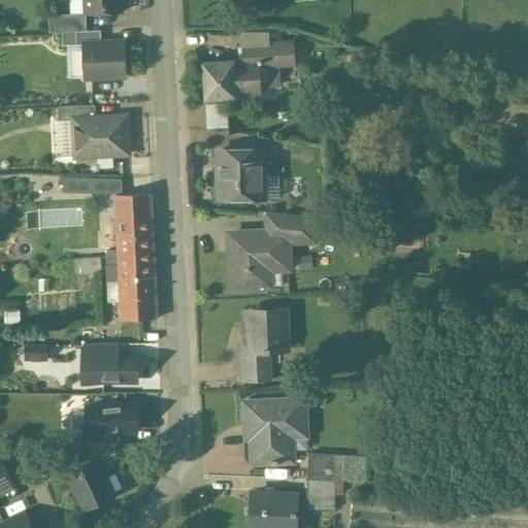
[(121,0),(84,0),(85,13),(86,14),(122,12),(121,0)]
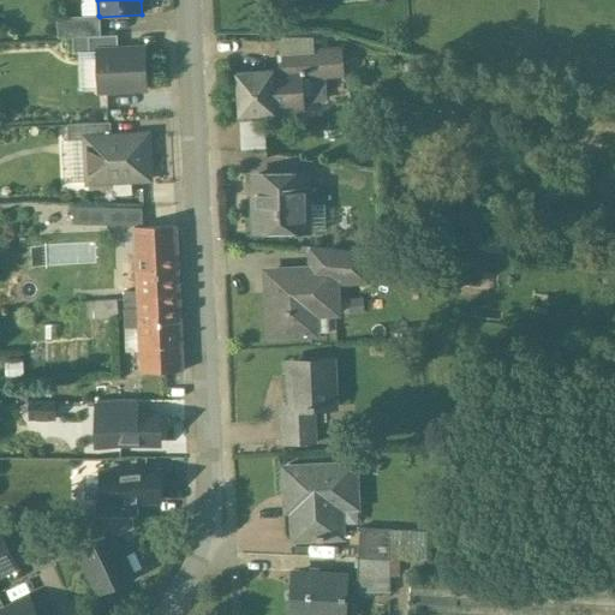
[(99,16),(57,18),(58,39),(89,37),(101,36),(100,17),(99,16)]
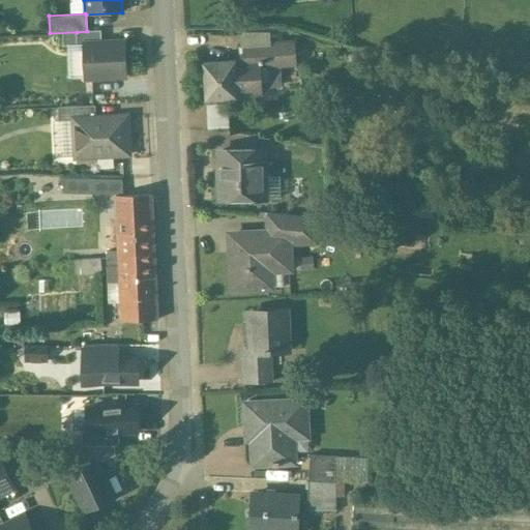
[(87,31),(77,32),(77,46),(84,45),(84,43),(101,42),(100,30),(87,31)]
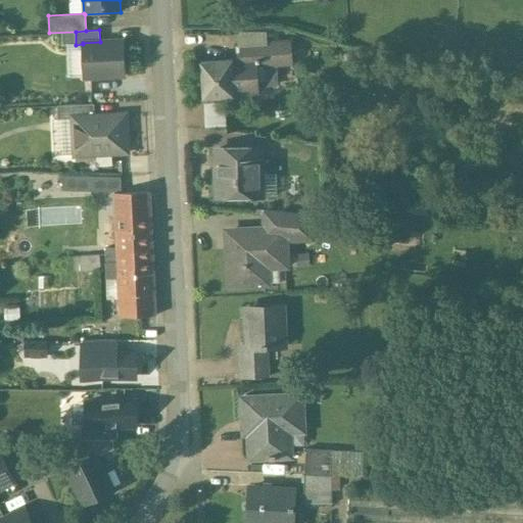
[(264,32),(237,32),(238,46),(240,46),(264,44),(264,32)]
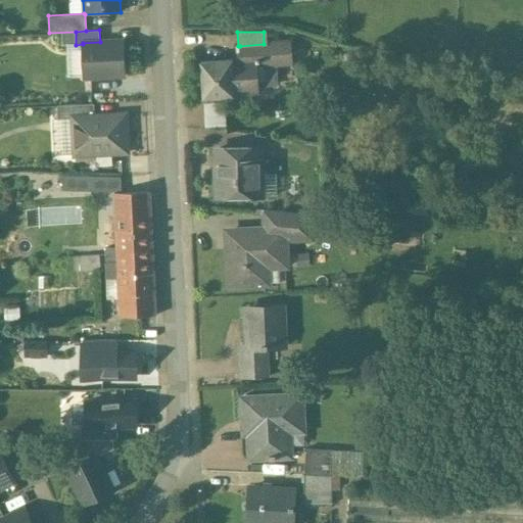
[(100,42),(83,43),(83,44),(85,78),(124,76),(122,41),(100,42)]
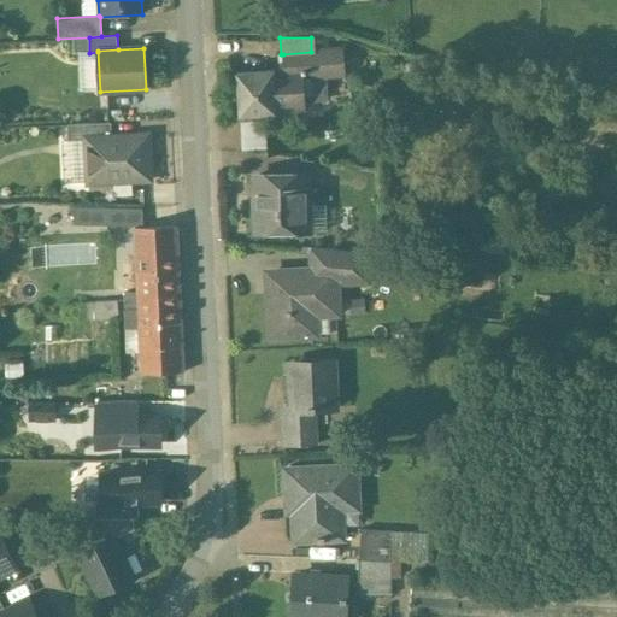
[(311,52),(283,54),(285,70),(285,71),(303,70),(303,74),(305,72),(305,70),(316,69),(317,69),(316,53),(316,52),(311,52)]
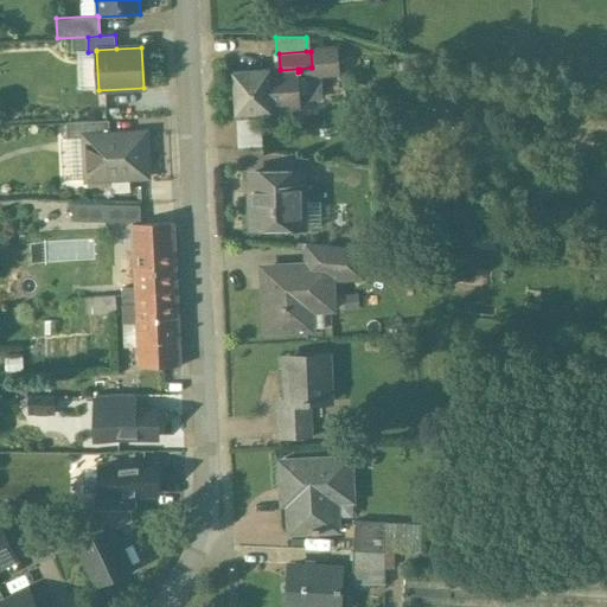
[(331,51),(311,52),(312,68),(311,68),(312,76),(317,76),(338,74),(337,55),(331,55),(331,51)]
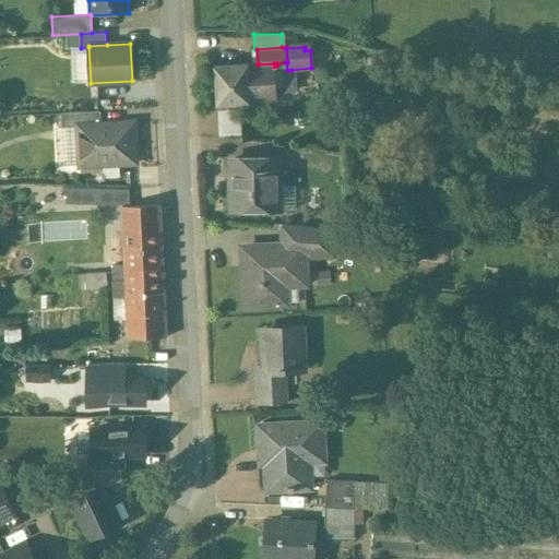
[(258,63),(214,67),(217,106),(276,102),(275,90),(275,86),(293,85),(292,70),(287,70),(286,62),(276,63),(276,66),(274,67),(274,63),(258,64),(258,63)]
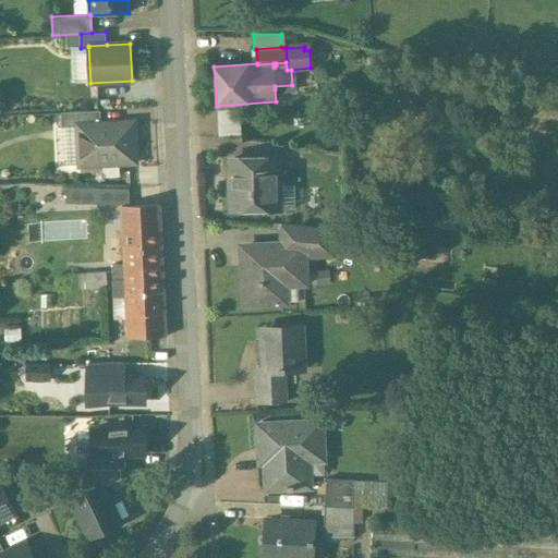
[(220,109),(220,134),(241,134),(241,109),(220,109)]
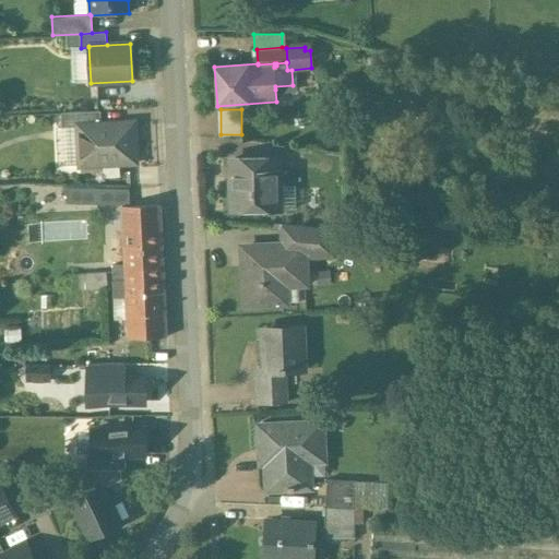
[(100,111),(61,113),(61,128),(78,127),(78,126),(100,125),(100,111)]
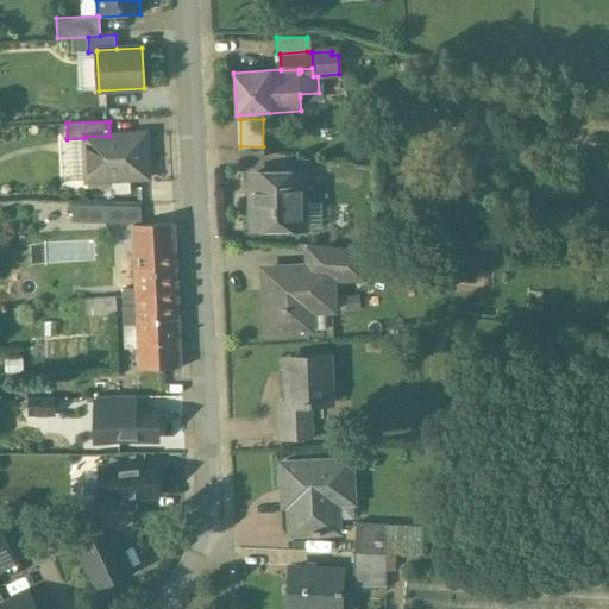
[(110,136),(85,137),(85,138),(87,181),(148,179),(146,133),(110,136)]
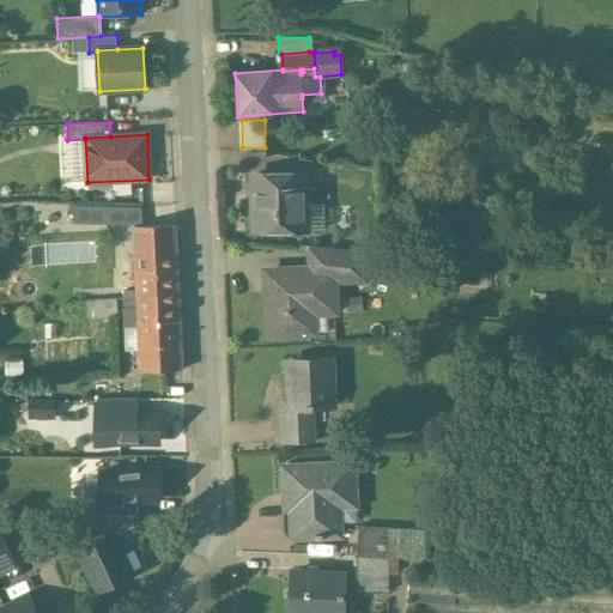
[(303,174),(254,175),(255,231),(304,230),(303,174)]
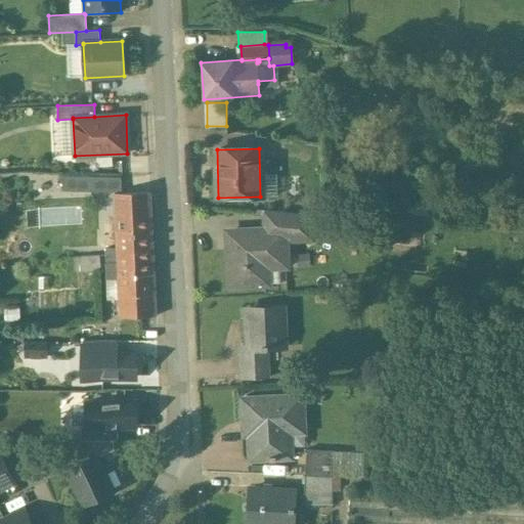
[(145,162),(123,162),(122,175),(145,175),(145,162)]
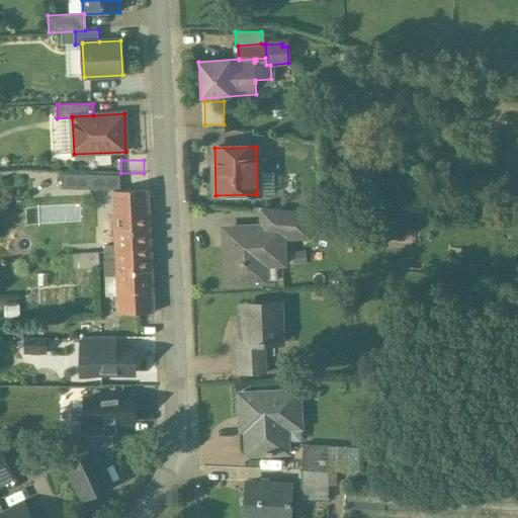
[(122,174),(102,175),(102,185),(122,185),(122,174)]
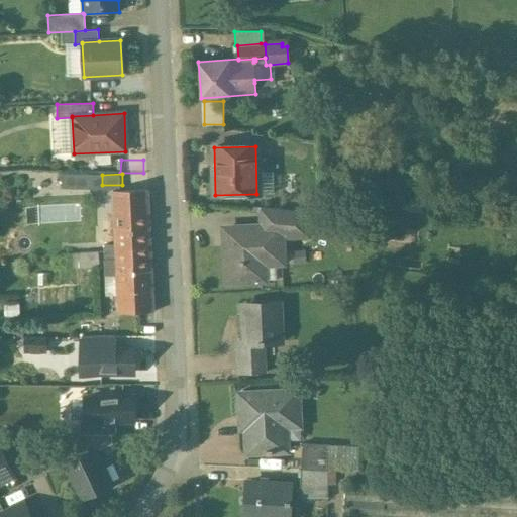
[(146,190),(113,191),(115,234),(132,233),(131,213),(148,212),(146,190)]
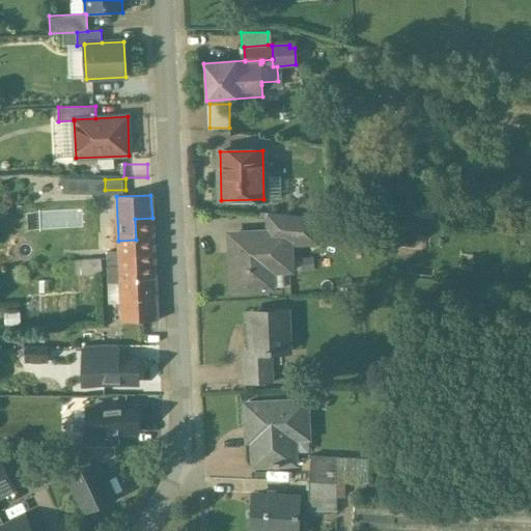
[(90,196),(65,196),(66,211),(91,210),(90,196)]
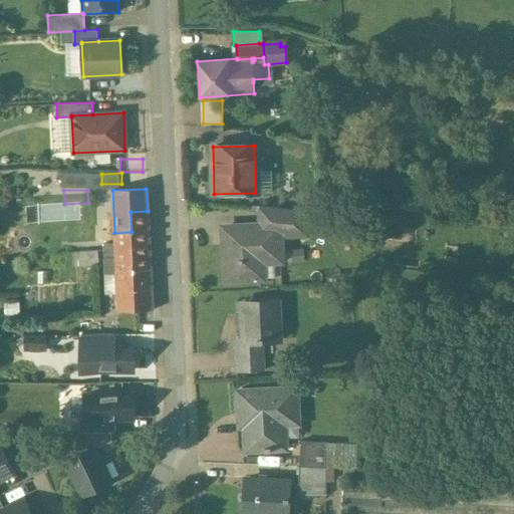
[(306,211),(264,207),(265,225),(278,225),(279,233),(292,232),(292,236),(308,236),(306,211)]
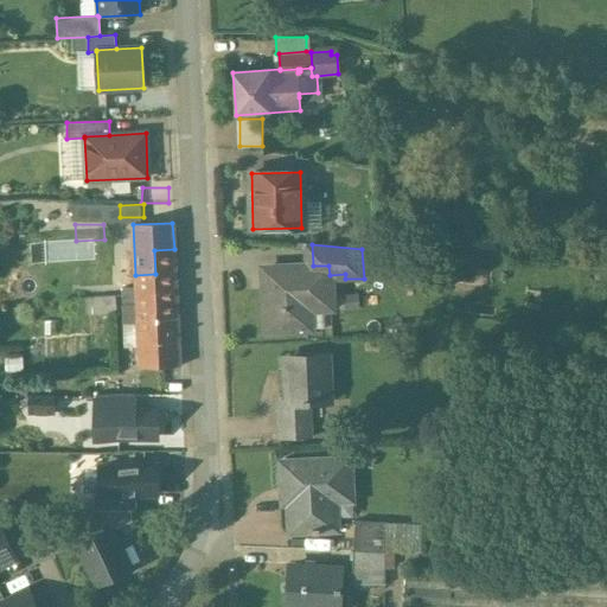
[(174,249),(154,250),(155,274),(135,275),(120,275),(121,298),(136,298),(177,295),(174,249)]
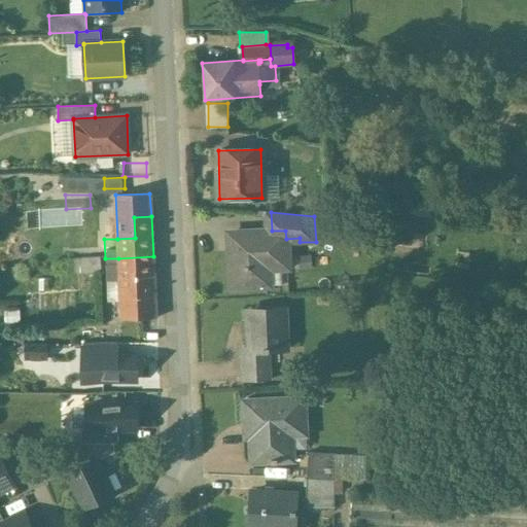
[(272,231),(230,233),(232,285),(269,283),(268,267),(287,266),(286,239),(285,231),(272,231)]
